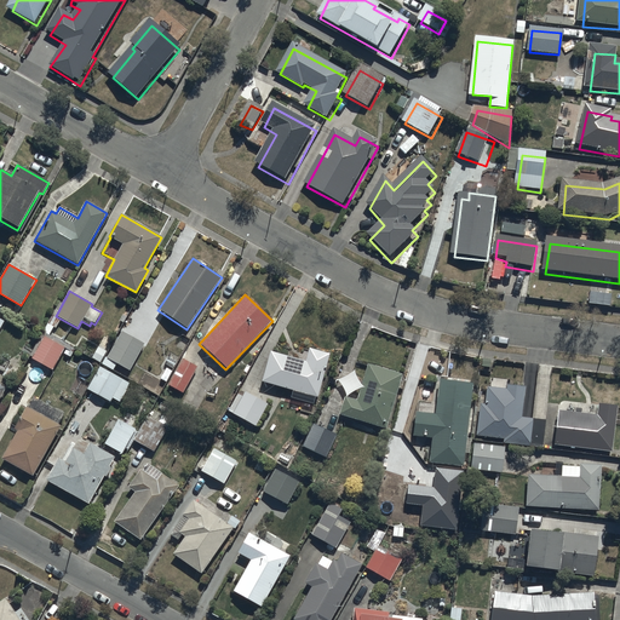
[(144,344),(121,332),(107,359),(105,357),(101,365),(113,371),(118,363),(131,371),(144,344)]
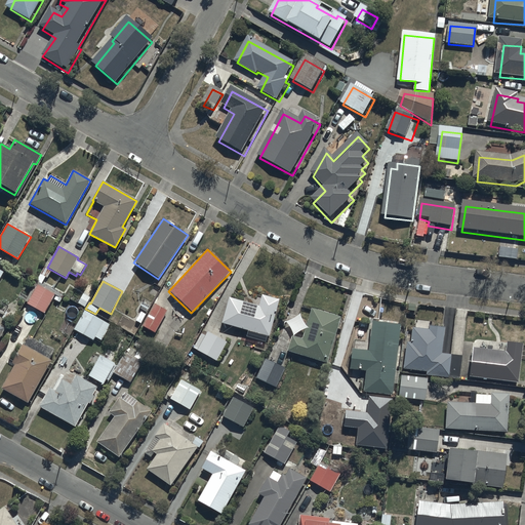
[(55,294),(37,285),(35,289),(33,288),(26,300),(28,303),(27,304),(44,314),(55,294)]
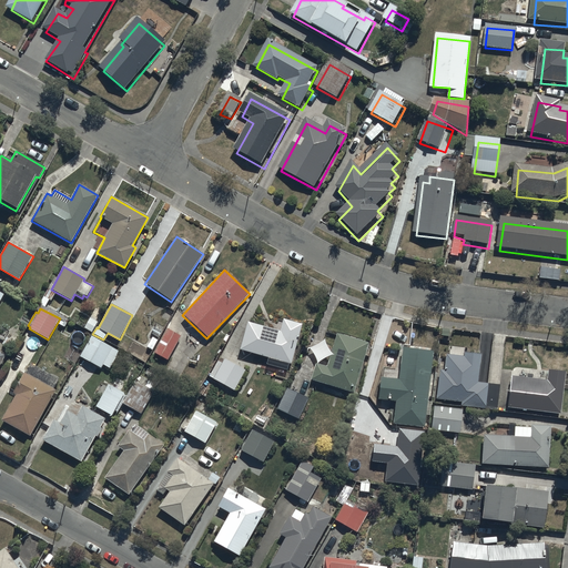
[(280,332),(247,323),(240,351),(292,365),(303,325),(283,320),(280,332)]
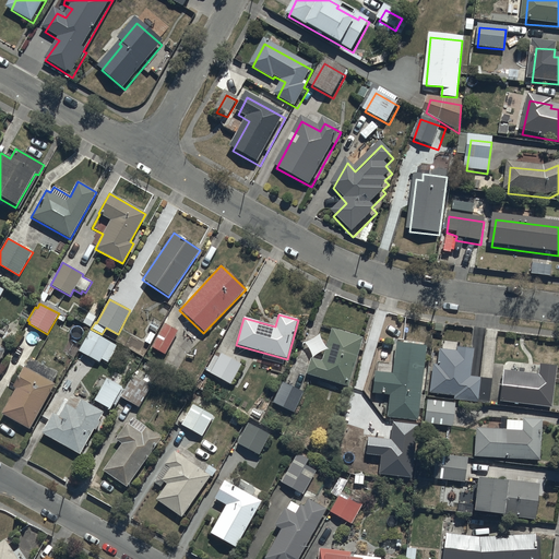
[(177,331),(164,324),(151,347),(165,355),(177,331)]
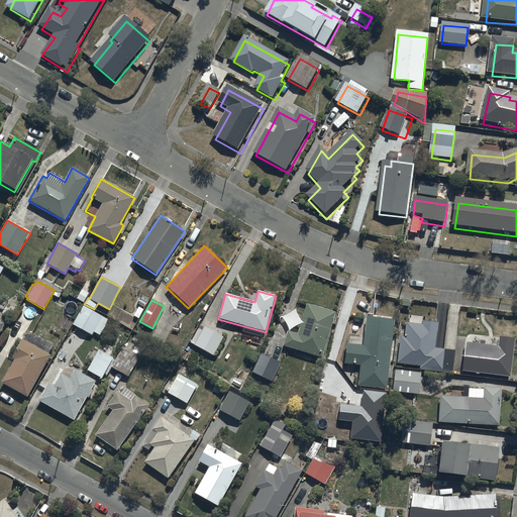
[(321,357),(335,312),(306,304),(297,334),(287,331),(283,346),(321,357)]
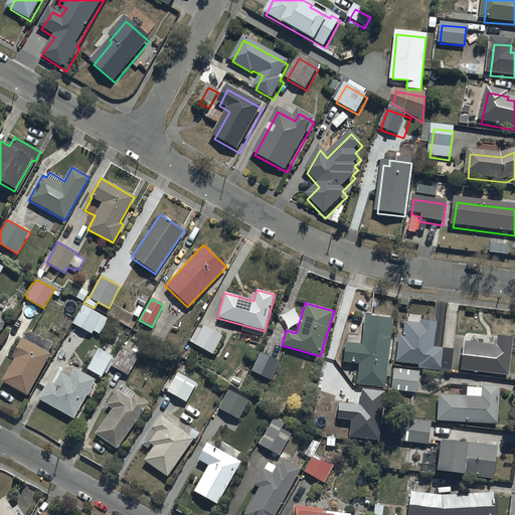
[(109,320),(82,305),(72,323),(93,334),(94,331),(101,335),(109,320)]
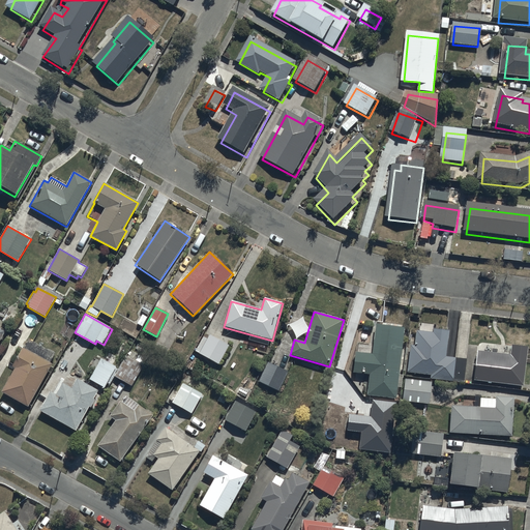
[(418,331),(415,330),(415,333),(411,332),(407,373),(431,375),(430,378),(464,382),(466,359),(445,357),(448,330),(436,329),(436,324),(419,322),(418,331)]
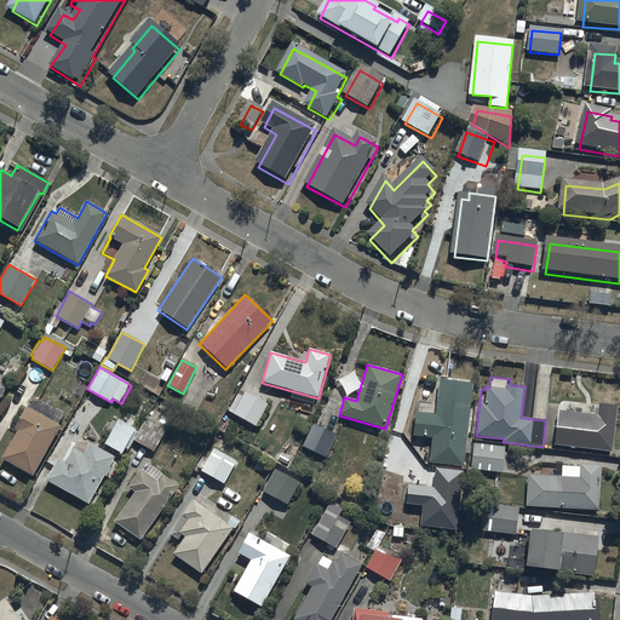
[(470,440),(466,438),(472,384),(438,380),(435,414),(415,413),(413,436),(431,438),(429,463),(463,466),(464,453),(469,454),(470,440)]
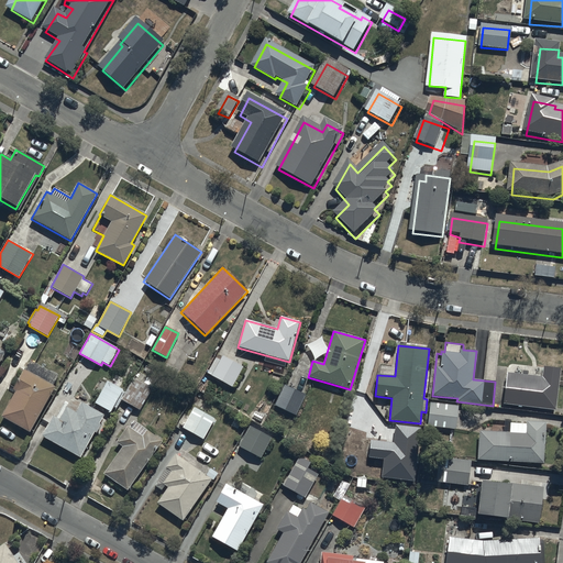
[(206,382),(209,375),(231,388),(243,367),(217,353),(202,379),(206,382)]
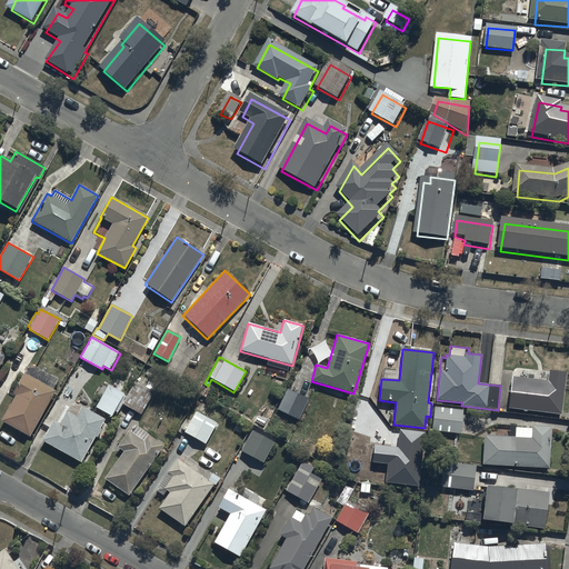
[(17,395),(2,421),(30,437),(55,390),(53,390),(59,380),(31,365),(16,395),(17,395)]
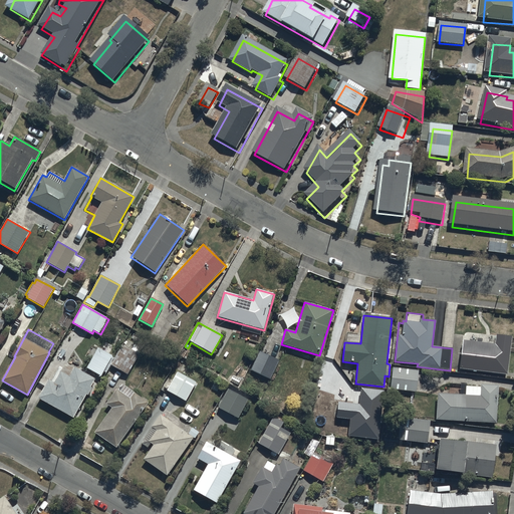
[(463,340),(459,369),(507,375),(511,337),(496,335),(495,344),(463,340)]
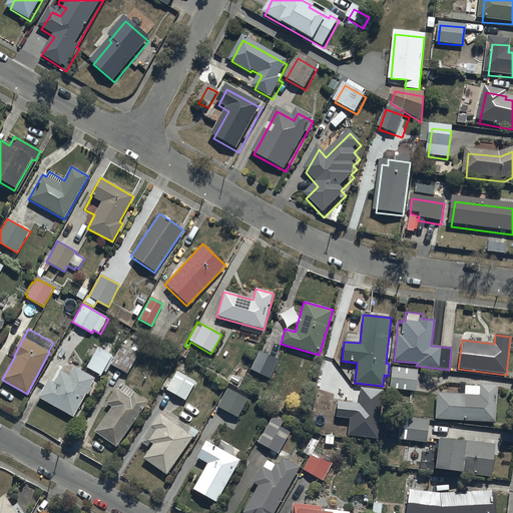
[(130,350),(121,345),(110,364),(127,373),(142,347),(134,343),(130,350)]
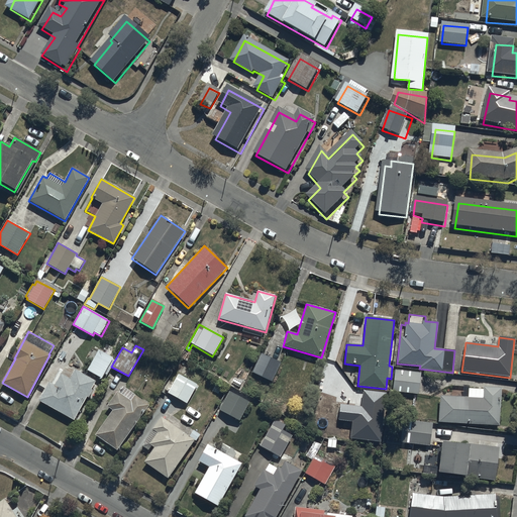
[(113,357),(98,350),(88,371),(102,379),(113,357)]
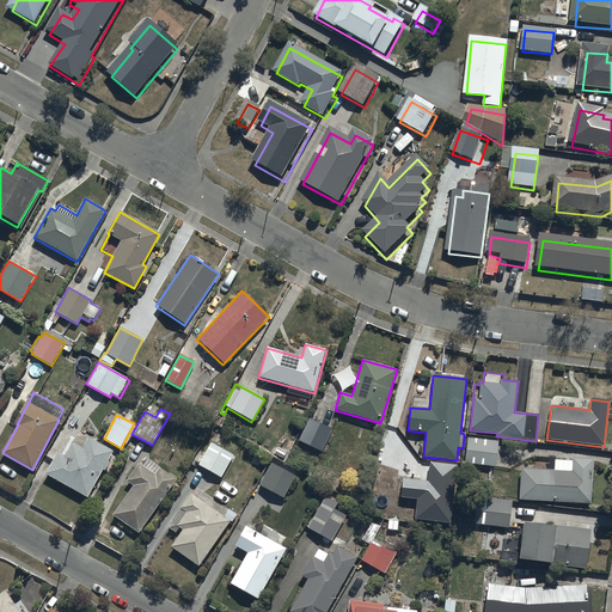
[(332,429),(307,418),(297,441),(322,452),(332,429)]
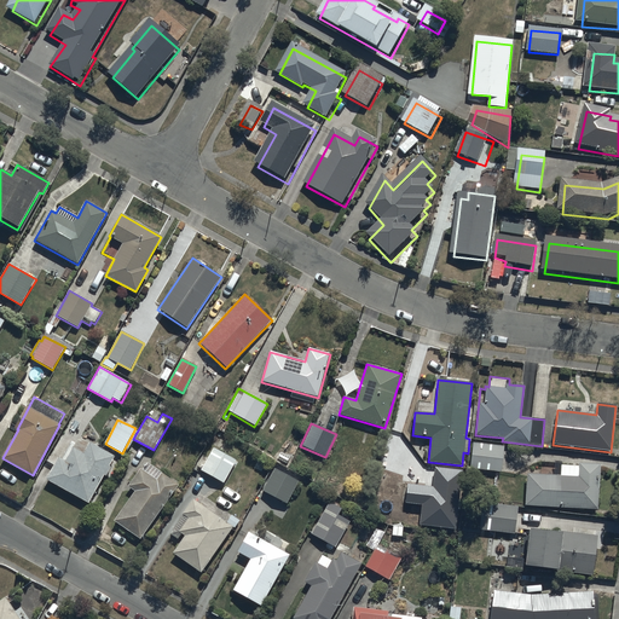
[(473,444),(470,469),(501,473),(503,446),(473,444)]
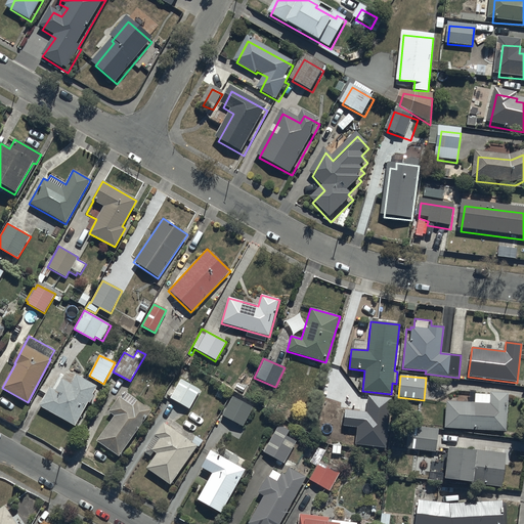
[(50,388),(40,406),(75,427),(88,402),(90,403),(94,396),(93,395),(96,388),(76,377),(72,385),(62,380),(55,391),(50,388)]
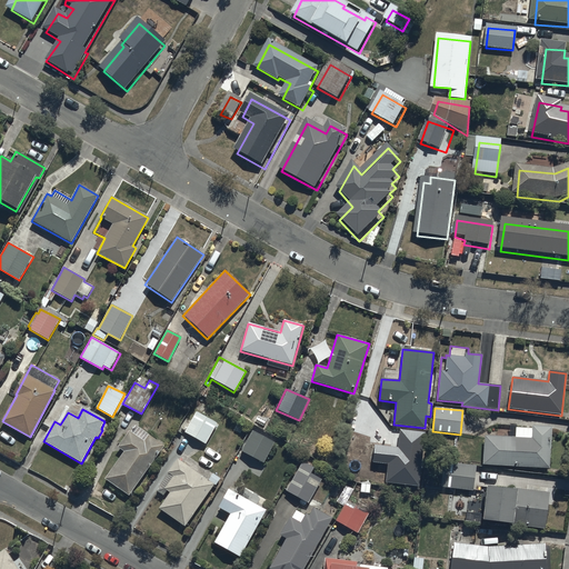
[(205,445),(217,422),(196,411),(183,433),(205,445)]
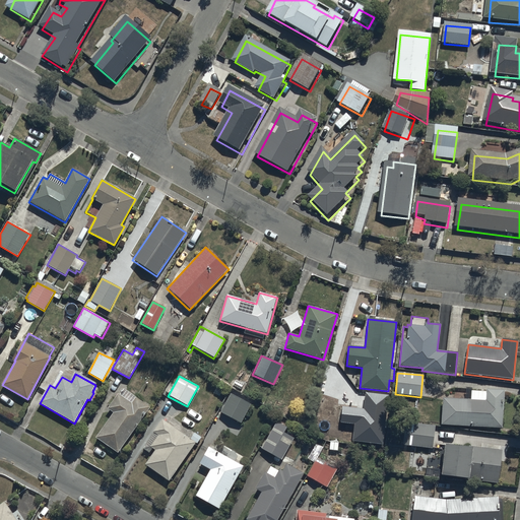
[(123,390),(119,395),(118,394),(107,409),(113,413),(95,438),(118,453),(149,407),(139,400),(123,390)]
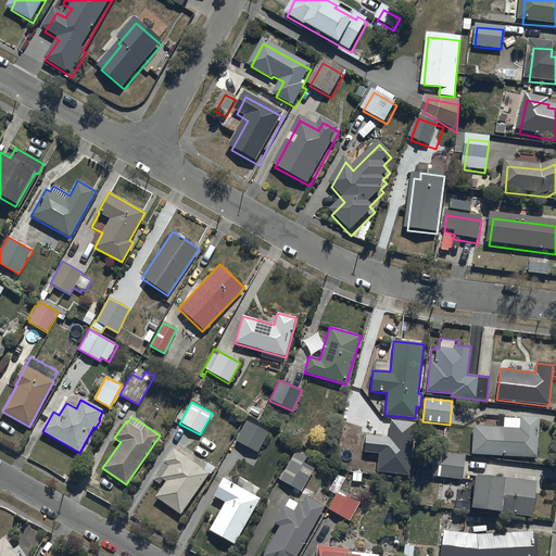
[(472,426),(471,454),(538,458),(540,418),(519,417),(519,419),(503,418),(503,428),(472,426)]
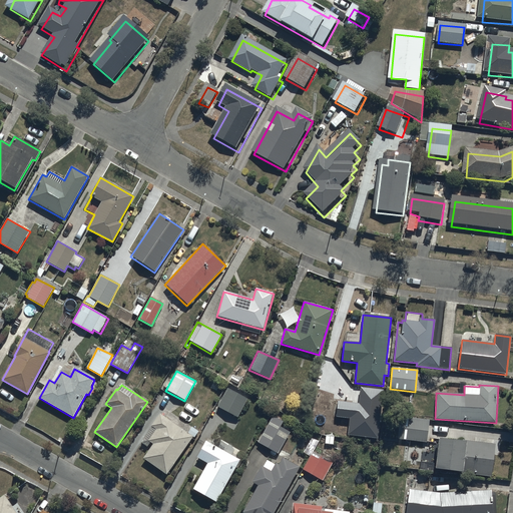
[(359,403),(338,401),(337,417),(350,418),(348,435),(379,438),(384,390),(361,387),(359,403)]
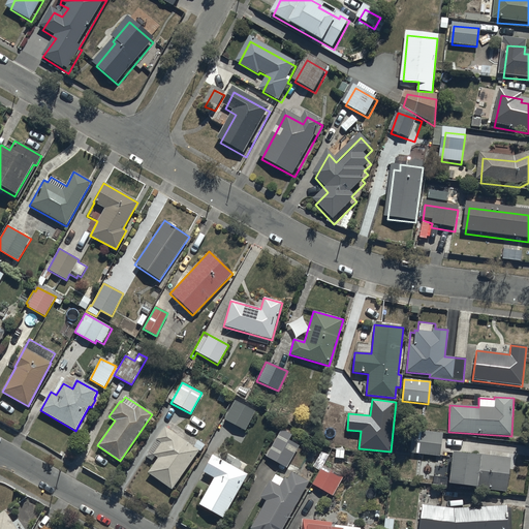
[(254,412),(235,402),(224,421),(245,431),(254,412)]
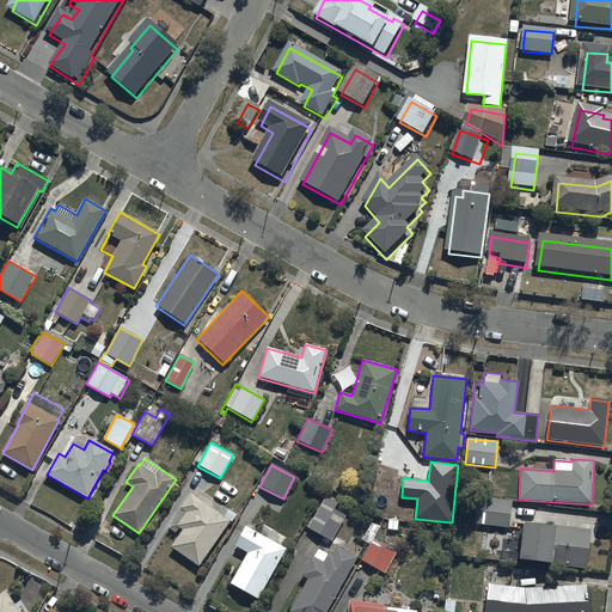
[(224,516),(190,494),(166,527),(175,533),(178,528),(182,531),(170,548),(199,567),(230,522),(231,522),(237,515),(228,509),(224,516)]
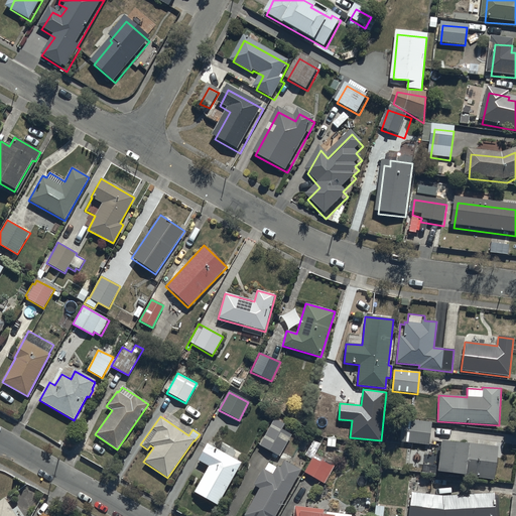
[(284,424),(274,419),(259,445),(278,457),(291,434),(281,429),(284,424)]
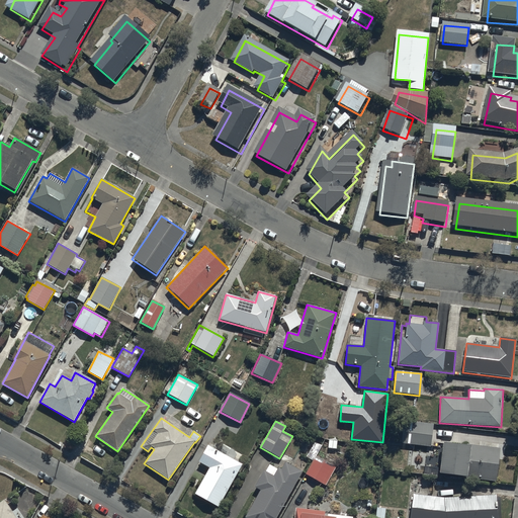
[(404,421),(402,443),(430,447),(433,424),(404,421)]
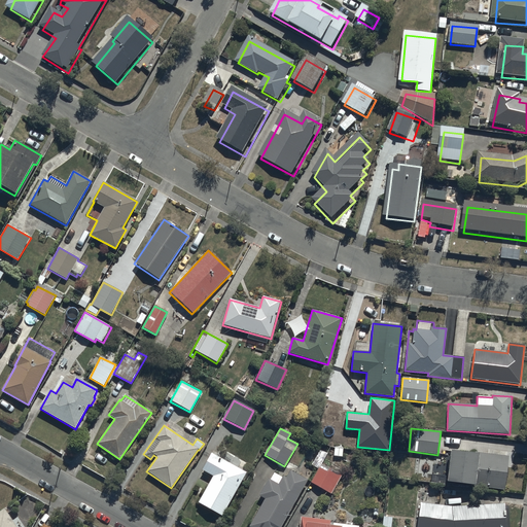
[(507,454),(507,450),(489,448),(488,451),(450,447),(446,481),(504,487),(508,454),(507,454)]
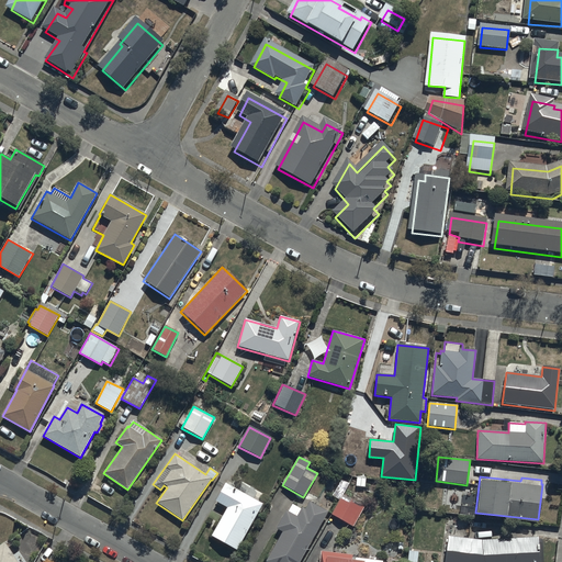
[(224,484),(215,502),(226,507),(211,537),(237,550),(257,513),(261,515),(266,506),(232,487),(236,481),(231,478),(226,485),(224,484)]
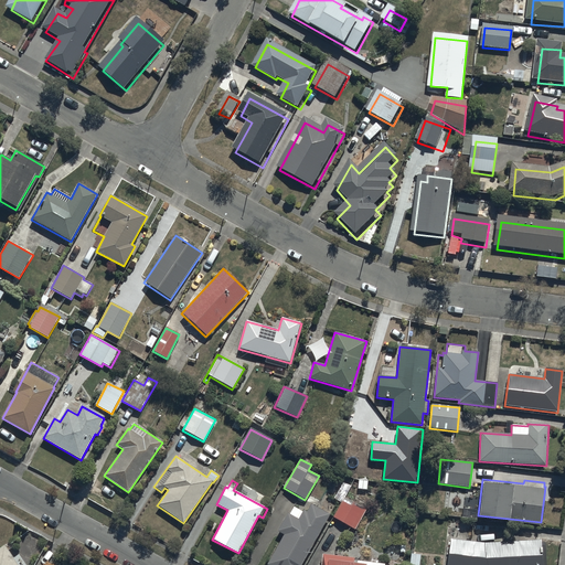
[(342,501),(332,518),(354,531),(365,511),(353,503),(351,507),(342,501)]
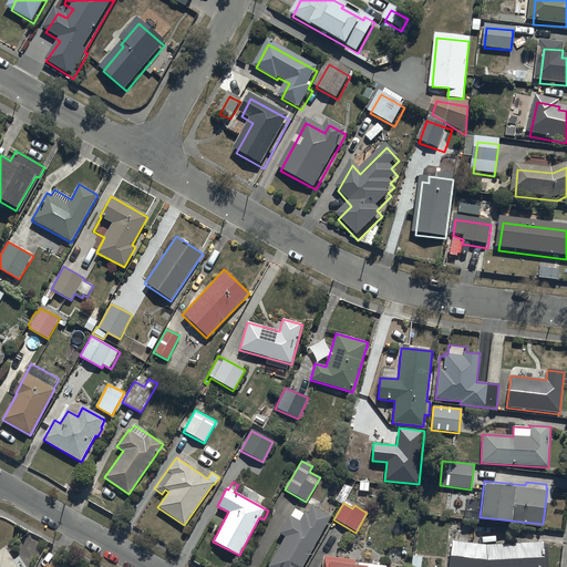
[(289,517),(288,516),(278,533),(285,537),(267,566),(301,566),(331,517),(311,506),(308,513),(305,512),(303,514),(295,508),(289,517)]
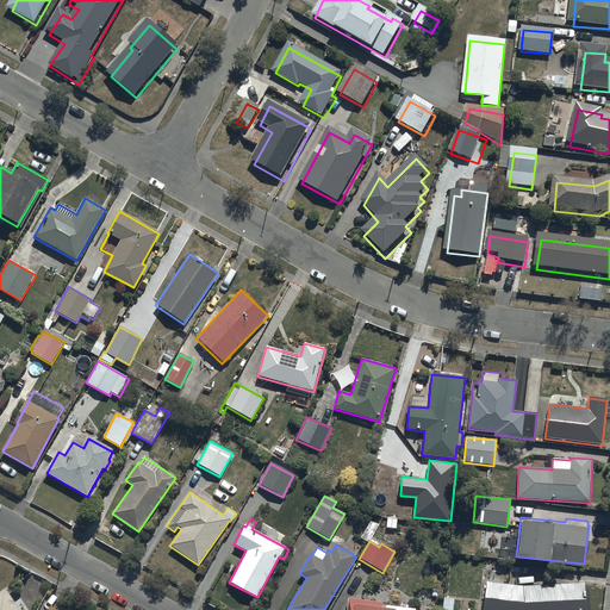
[(487,580),(481,609),(584,609),(583,582),(523,584),(487,580)]
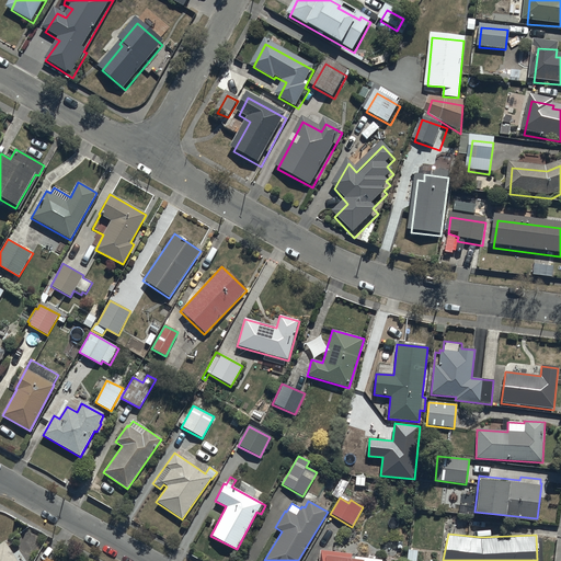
[(0,560),(18,560),(6,541),(0,545),(0,560)]
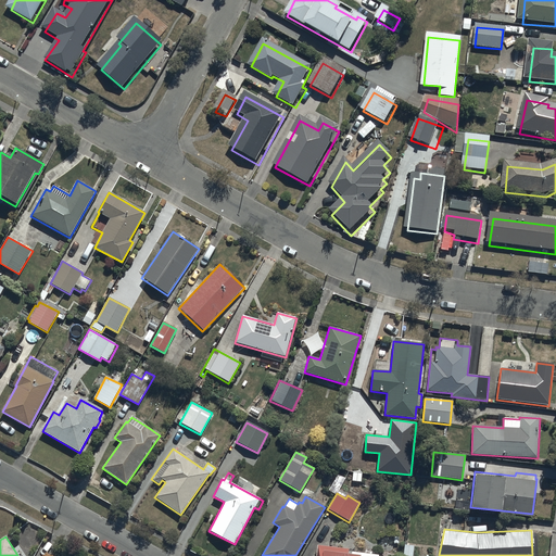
[(348,548),(316,545),(315,555),(377,555),(378,555),(348,553),(348,548)]
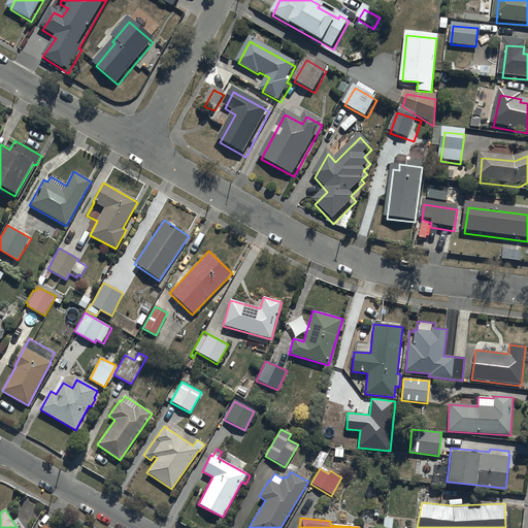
[(391,527),(393,519),(384,518),(383,527),(391,527)]
